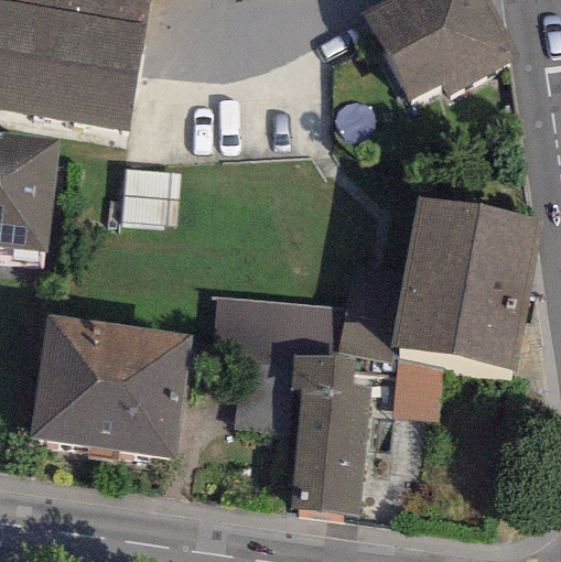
[(0,0),(0,107),(129,129),(150,0),(0,0)]
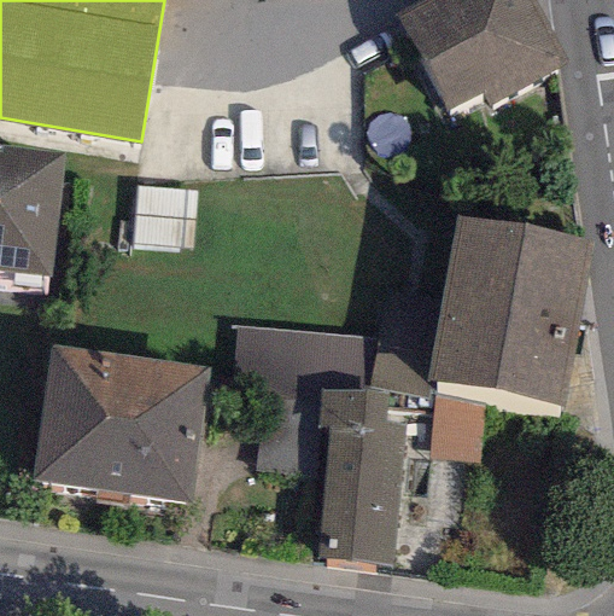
[(420,0),(397,13),(449,110),(483,92),(489,104),(568,60),(534,0),(420,0)]
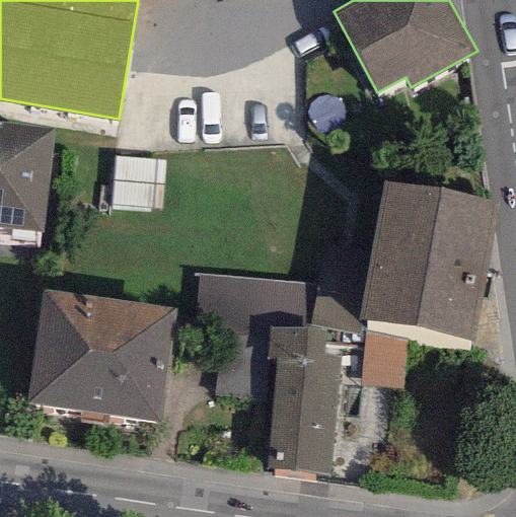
[(55,127),(0,120),(0,225),(43,230),(55,127)]
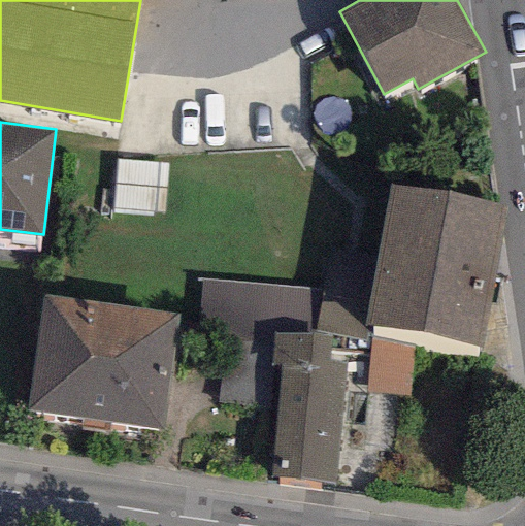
[(505,203),(390,184),(379,257),(366,326),(481,346),(505,203)]
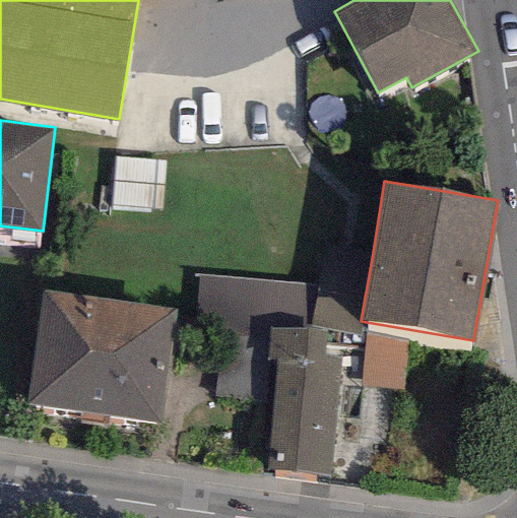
[(358,332),(361,321),(373,253),(328,245),(321,283),(313,324),(358,332)]
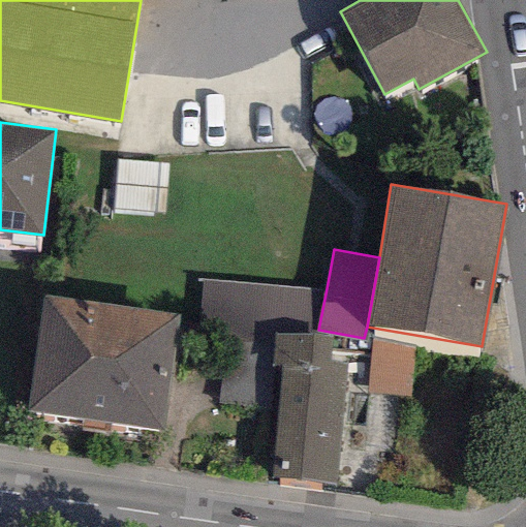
[(327,288),(202,278),(196,335),(275,340),(275,332),(317,335),(318,330),(327,288)]
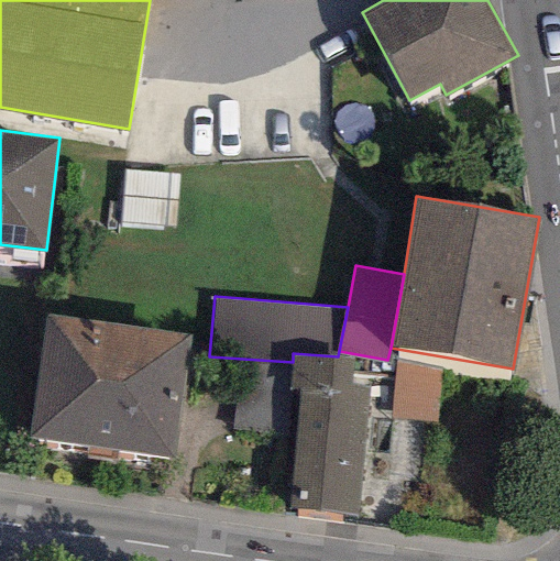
[(194,333),(47,314),(30,437),(87,444),(86,454),(117,459),(118,449),(176,458),(194,333)]
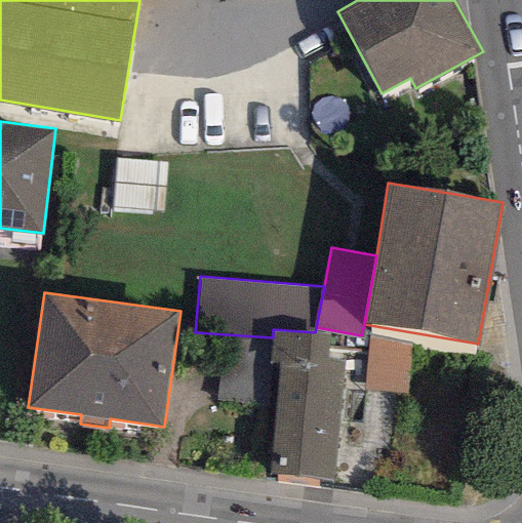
[(315,332),(273,329),(273,337),(271,360),(279,361),(271,474),(334,478),(345,334),(315,332)]
